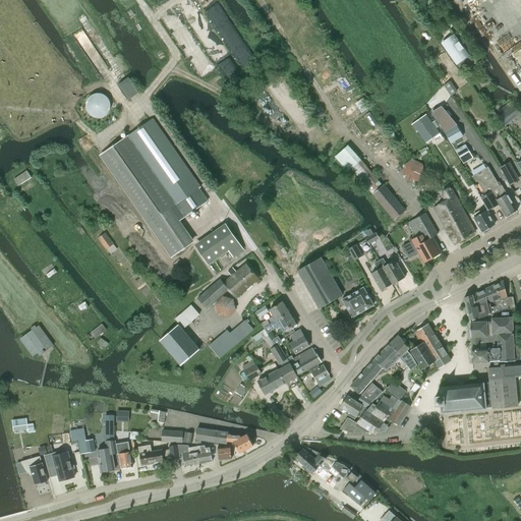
[(452,33),(439,43),(455,64),(468,54),(452,33)]
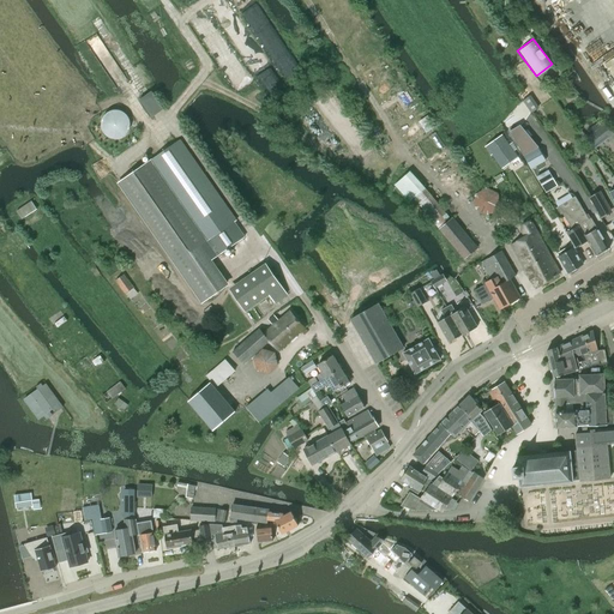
[(113,138),(119,138),(124,137),(127,133),(130,128),(131,124),(130,119),(127,115),(124,112),(119,109),(113,109),(108,112),(104,115),(102,119),(101,124),(102,128),(104,133),(108,137),(113,138)]
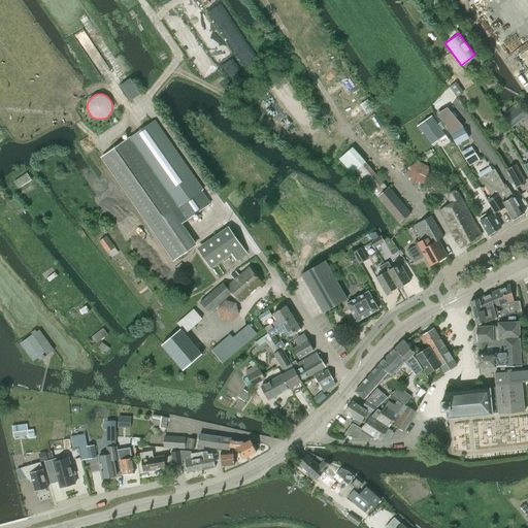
[(506,111),(508,116),(518,109),(515,105),(506,111)]
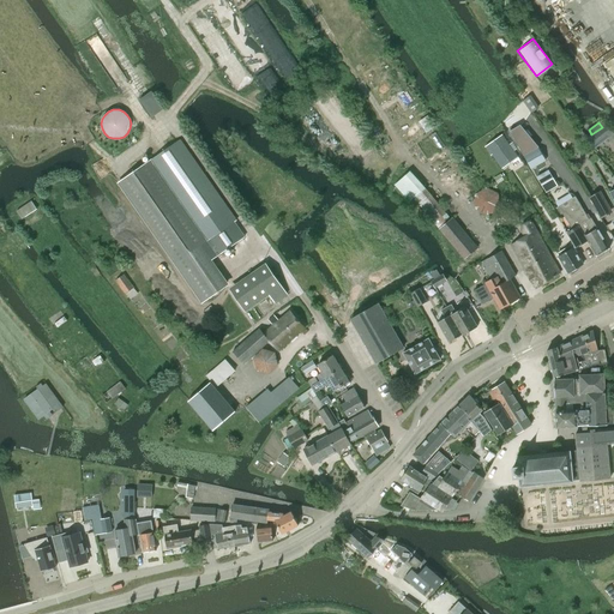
[(613,131),(607,124),(602,127),(591,134),(587,139),(593,146),(613,131)]
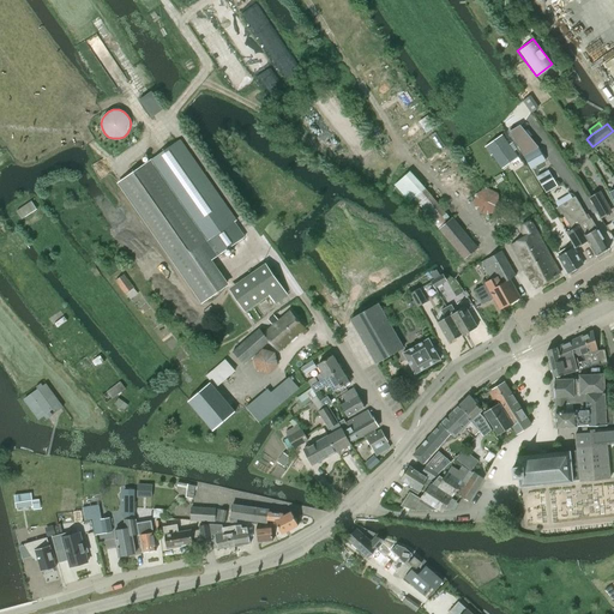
[(519,125),(509,132),(530,168),(531,168),(531,169),(546,161),(539,148),(519,125)]
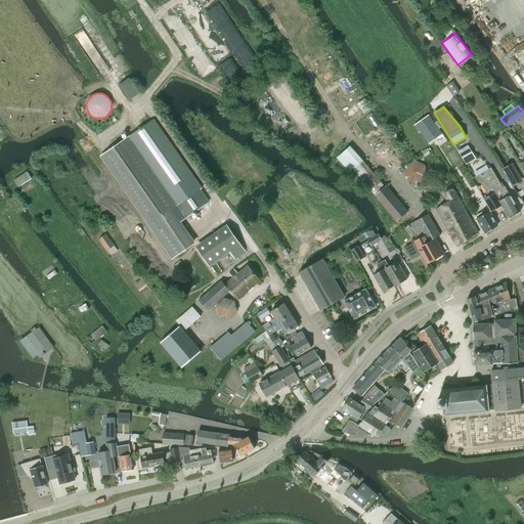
[(200,189),(202,188),(154,119),(101,156),(172,257),(191,244),(177,223),(208,202),(200,189)]
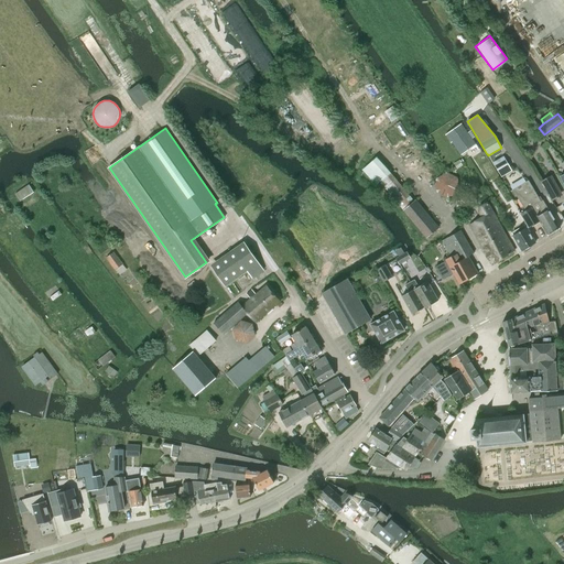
[(452,142),(461,154),(475,144),(466,131),(452,142)]
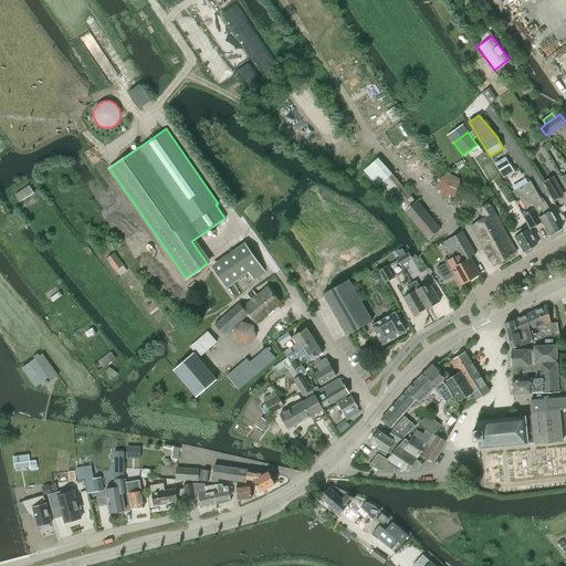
[(505,157),(494,164),(503,178),(514,171),(505,157)]
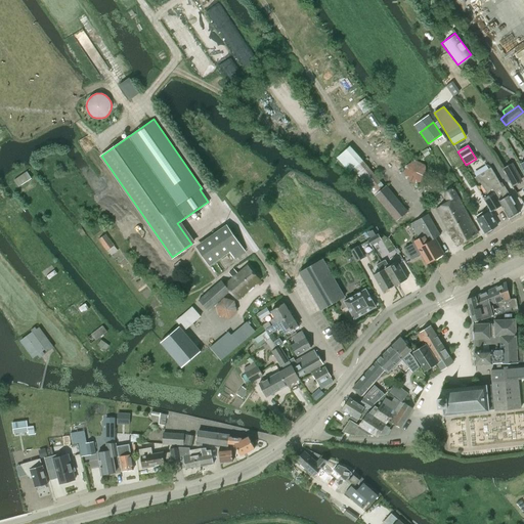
[(353,168),(396,219),(405,211),(362,161),(353,168)]
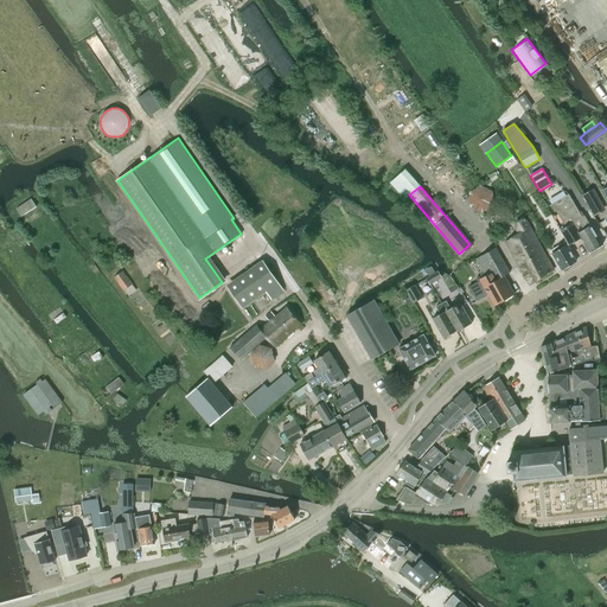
[(594,215),(604,209),(593,190),(582,196),(594,215)]
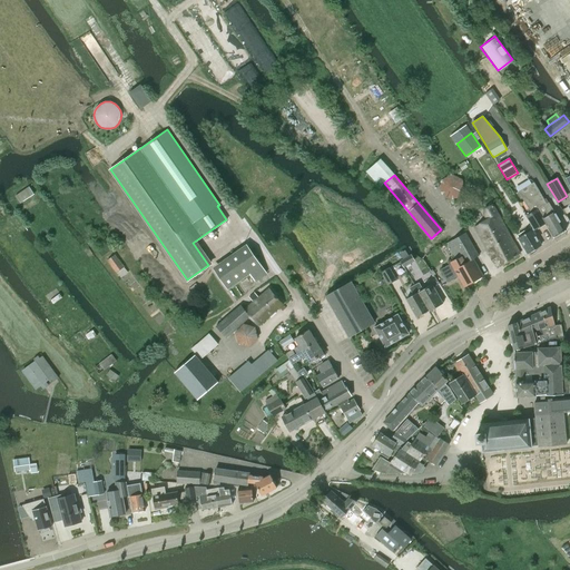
[(553,238),(564,231),(548,203),(546,204),(533,183),(518,192),(530,214),(537,209),(546,224),(544,224),(553,238)]
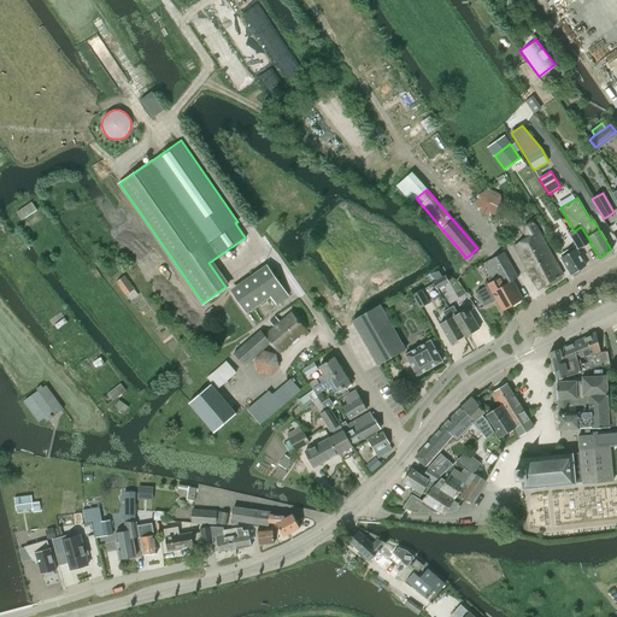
[(33,203),(17,211),(23,219),(37,211),(33,203)]
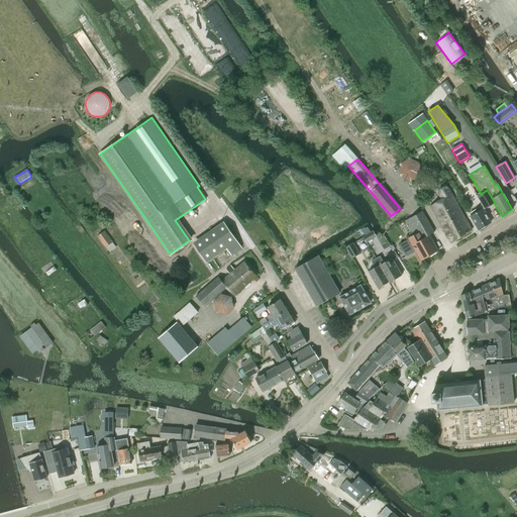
[(441,227),(450,242),(472,229),(454,199),(445,184),(442,185),(443,187),(439,189),(438,195),(441,199),(430,206),(441,227)]
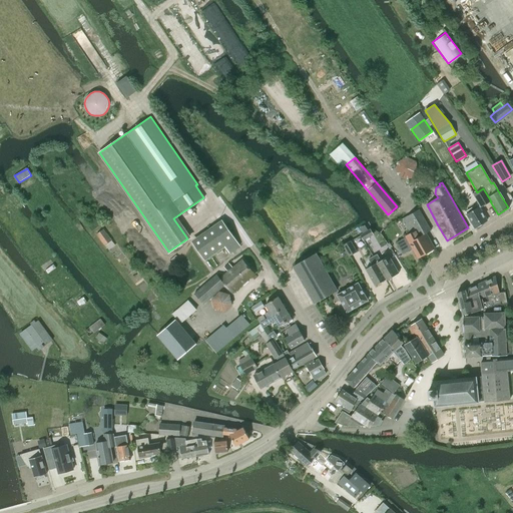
[(483,188),(477,192),(473,194),(481,207),(490,201),(491,201),(483,188)]
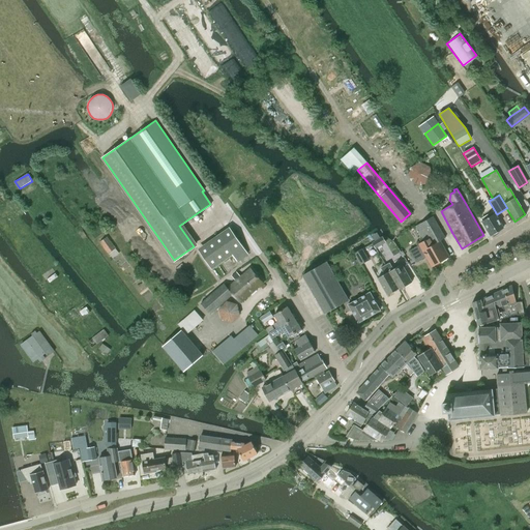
[(481,218),(492,235),(493,235),(494,236),(498,233),(498,232),(503,228),(493,211),(481,218)]
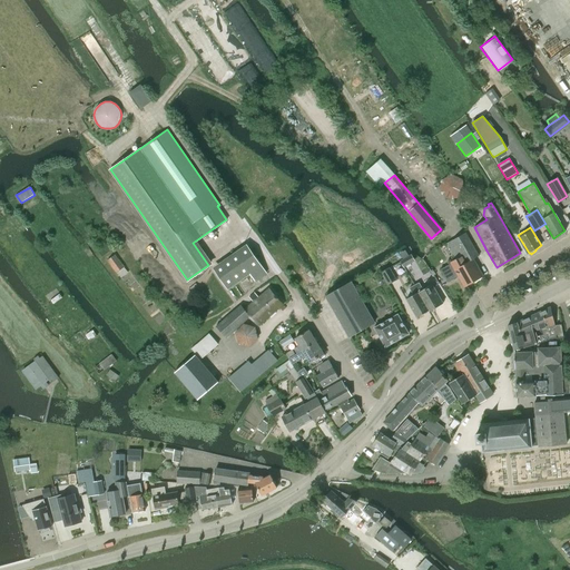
[(483,276),(473,258),(479,255),(465,233),(452,239),(460,256),(450,262),(451,263),(440,269),(448,282),(459,276),(464,286),(483,276)]
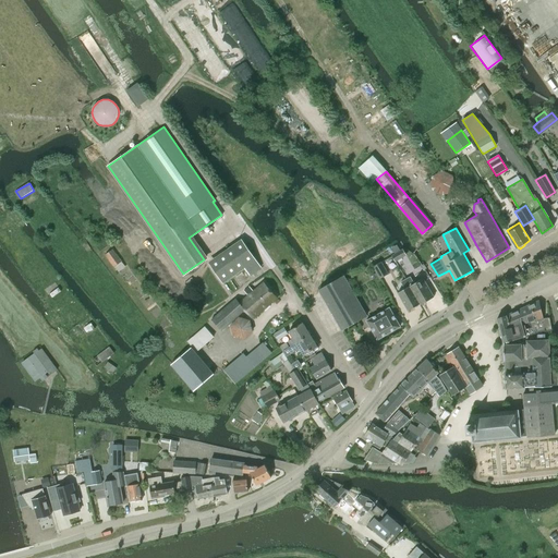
[(261,267),(243,242),(210,265),(222,283),(244,268),(250,275),(261,267)]
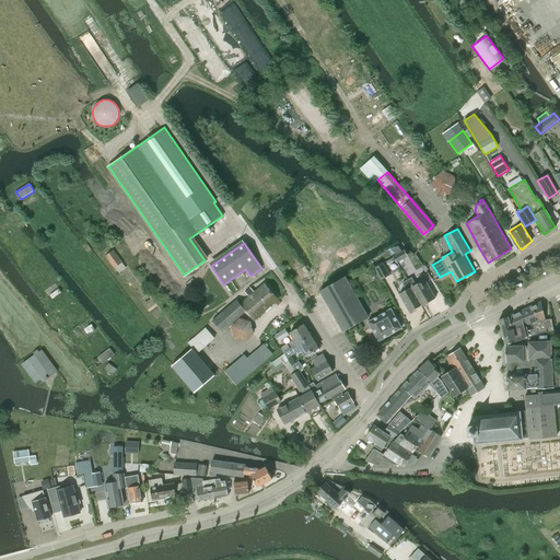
[(114,251),(105,256),(114,268),(123,263),(114,251)]
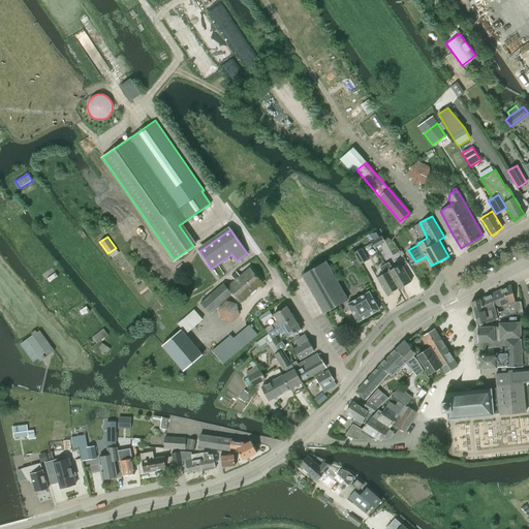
[(374,247),(384,242),(381,237),(371,243),(374,247)]
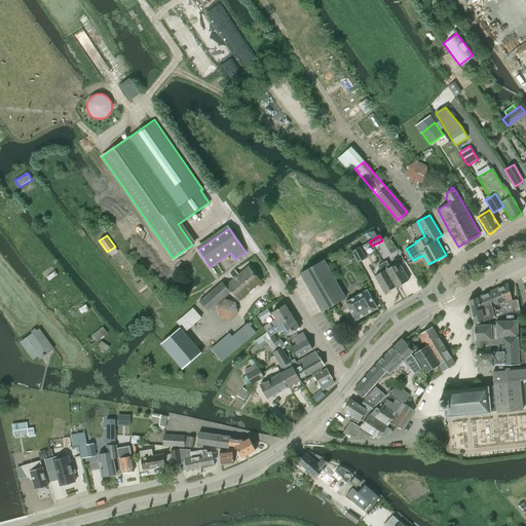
[(358,262),(365,258),(359,248),(351,252),(358,262)]
